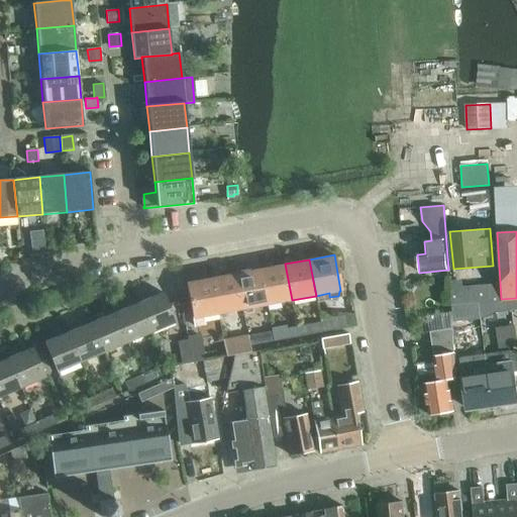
[(267,304),(291,300),(292,300),(285,264),(261,269),(267,304)]
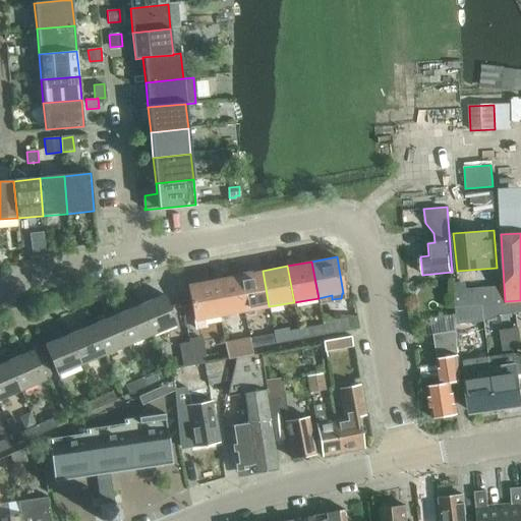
[(238,275),(245,311),(269,306),(263,271),(238,275)]
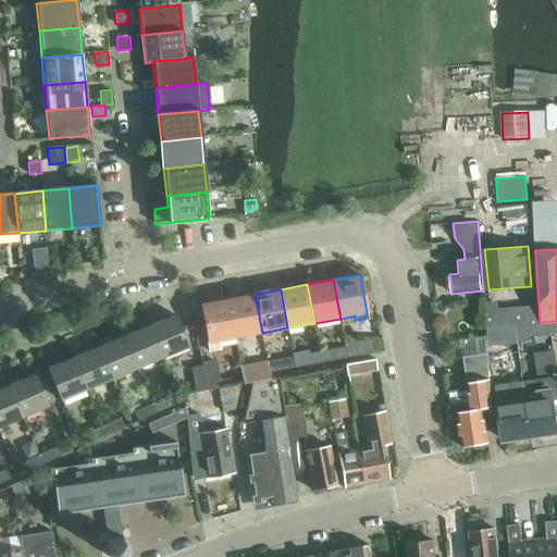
[(235,337),(261,333),(262,333),(255,294),(229,299),(235,337)]
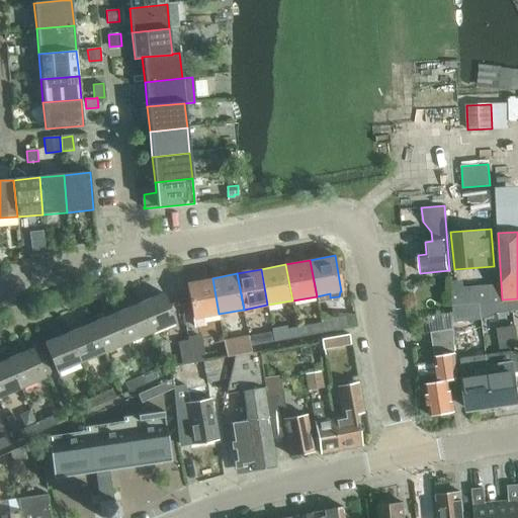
[(212,278),(187,282),(193,319),(194,327),(204,325),(202,317),(219,314),(212,278)]
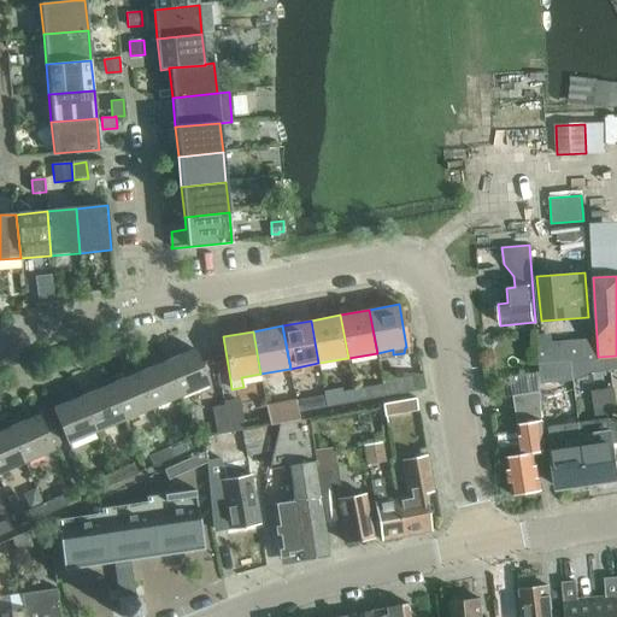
[(573,362),(589,359),(588,341),(538,346),(539,364),(573,362)]
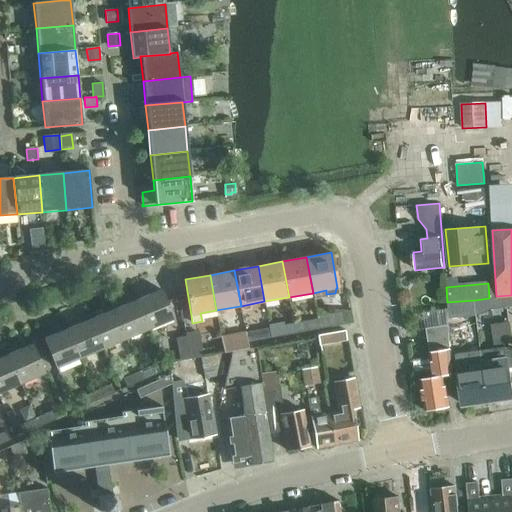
[(138,300),(150,329),(175,318),(162,290),(138,300)]
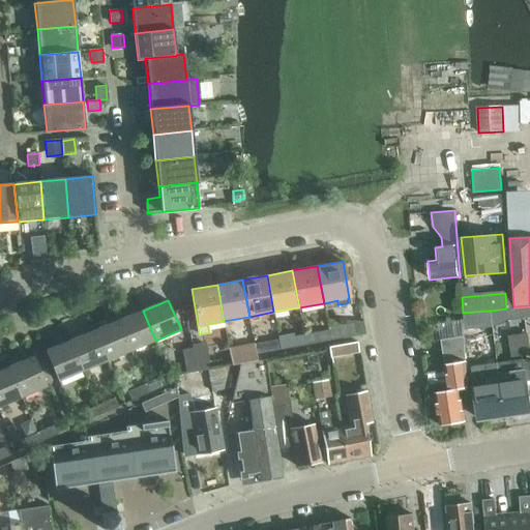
[(506,308),(492,311),(492,321),(508,320),(506,308)]
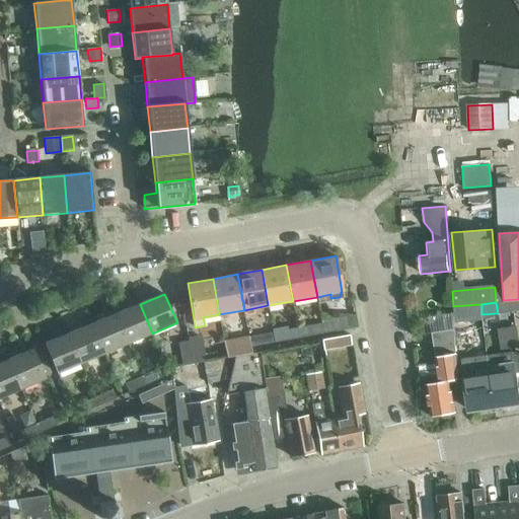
[(117,314),(129,344),(152,334),(140,304),(117,314)]
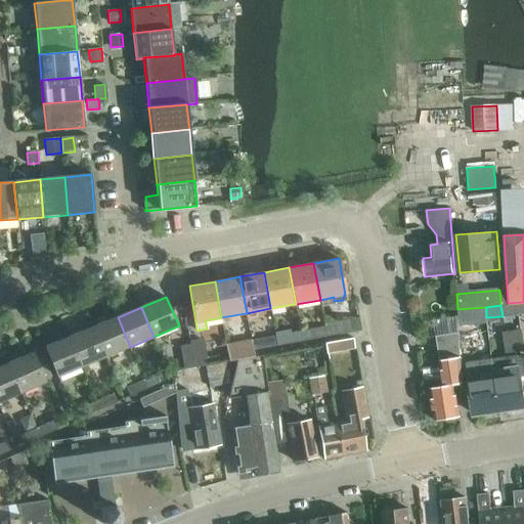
[(472,323),(471,311),(459,312),(461,324),(472,323)]
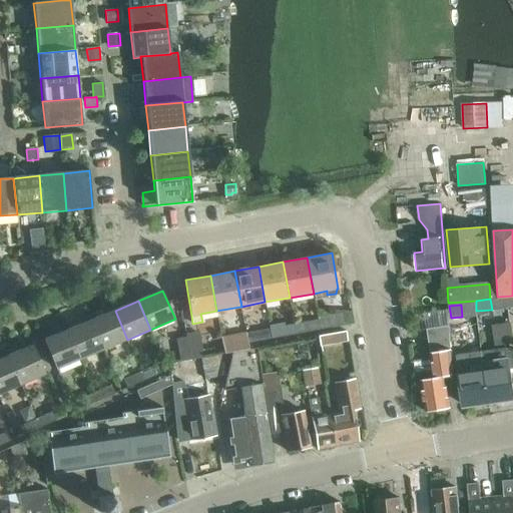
[(91,321),(104,350),(127,340),(115,311),(91,321)]
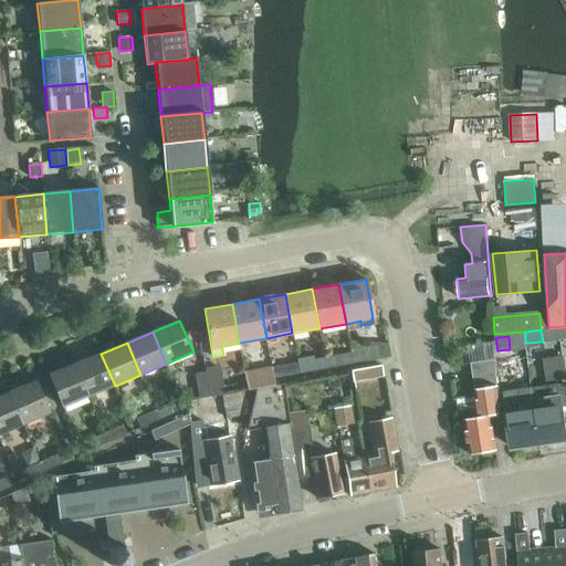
[(388,345),(375,344),(376,345),(378,358),(380,358),(390,356),(388,345)]
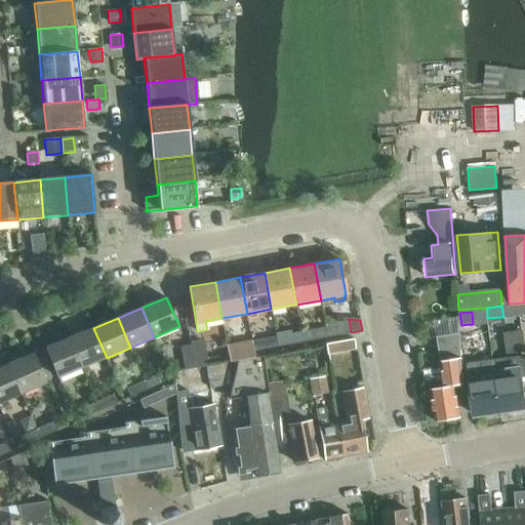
[(333,323),(325,325),(325,327),(326,327),(327,336),(351,332),(349,320),(333,323)]
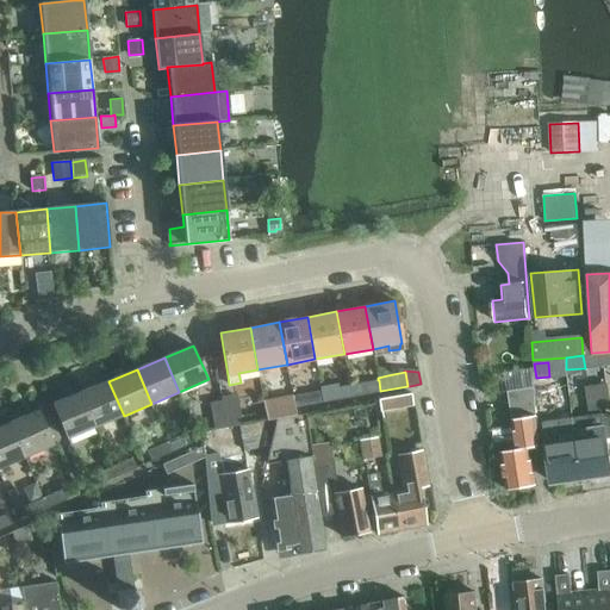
[(350,385),(352,397),(380,391),(379,380),(378,380),(350,385)]
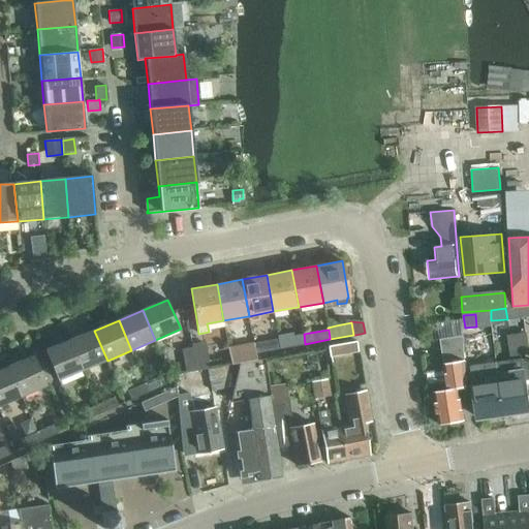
[(94,331),(70,341),(83,371),(107,361),(94,331)]
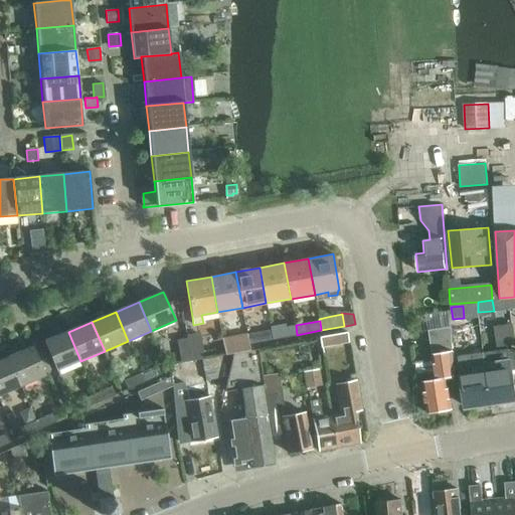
[(183,322),(173,324),(180,363),(192,361),(187,336),(186,337),(183,322)]
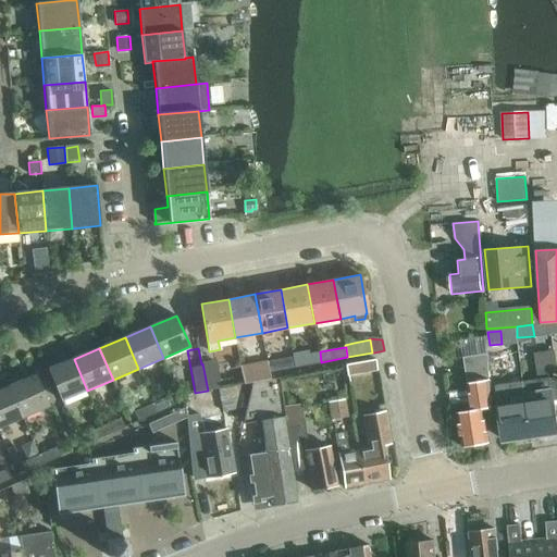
[(556,371),(556,366),(555,350),(535,353),(539,374),(556,371)]
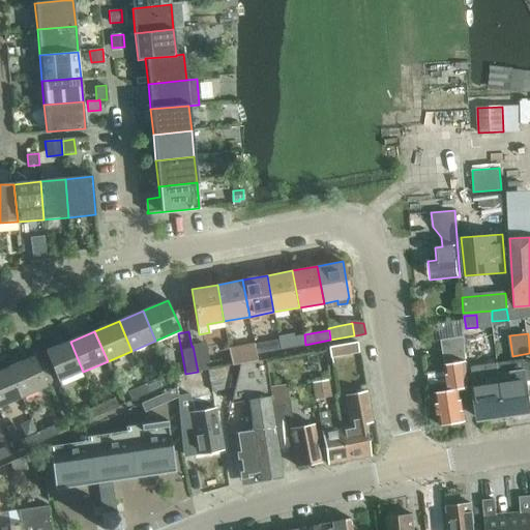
[(278,340),(281,350),(305,345),(304,334),(278,340)]
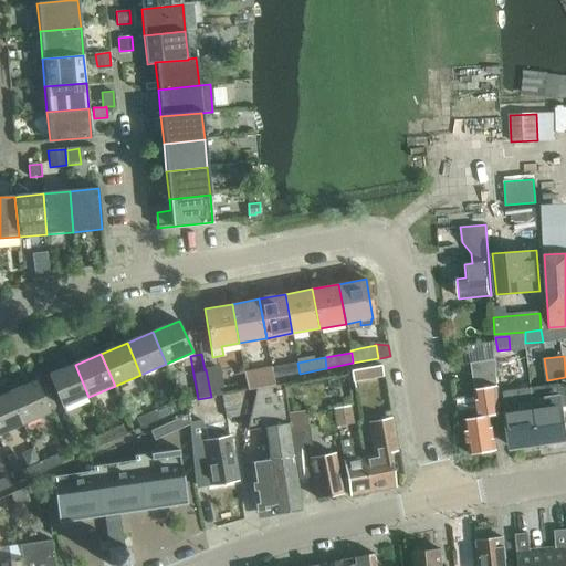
[(478,417),(464,418),(464,419),(470,453),(494,449),(490,416),(498,415),(493,385),(496,385),(494,359),(470,363),(478,417)]
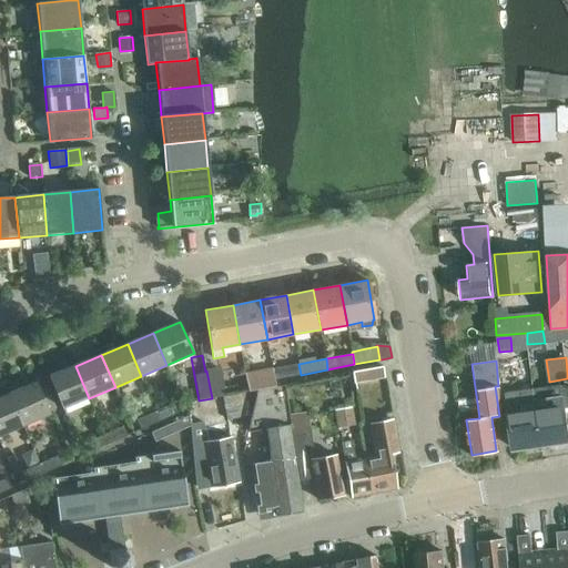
[(301,375),(298,364),(271,369),(272,376),(274,375),(274,379),(301,375)]
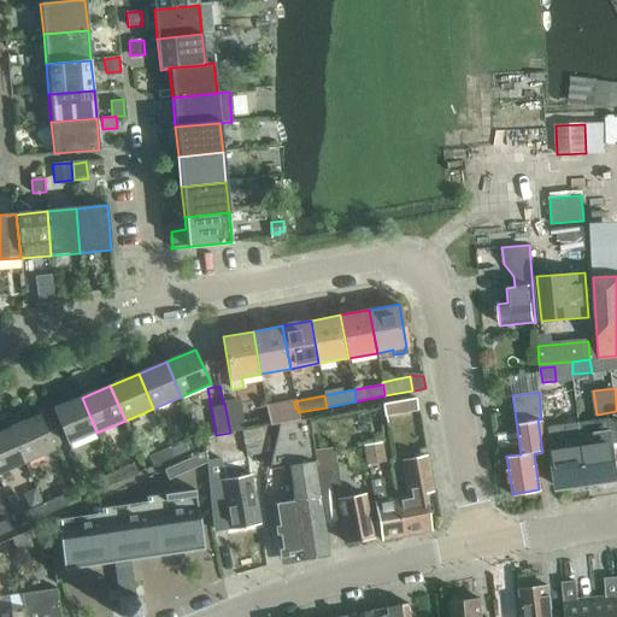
[(68,445),(97,433),(82,398),(53,411),(68,445)]
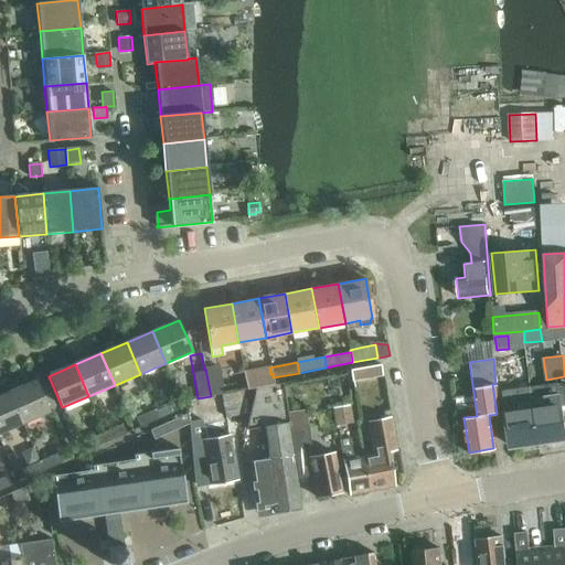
[(383,376),(381,365),(368,368),(370,379),(383,376)]
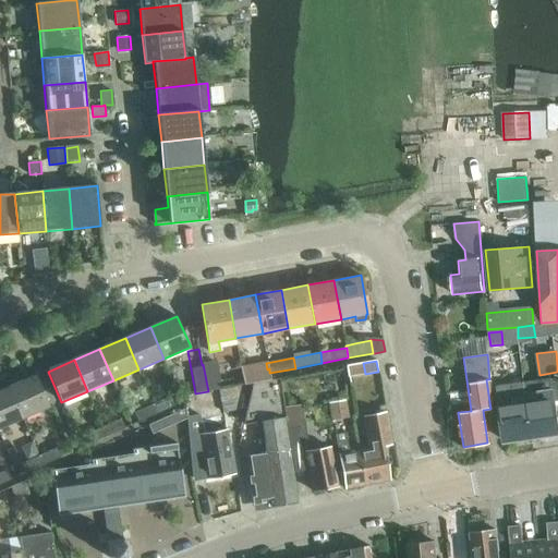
[(220,389),(219,384),(215,362),(203,364),(208,391),(220,389)]
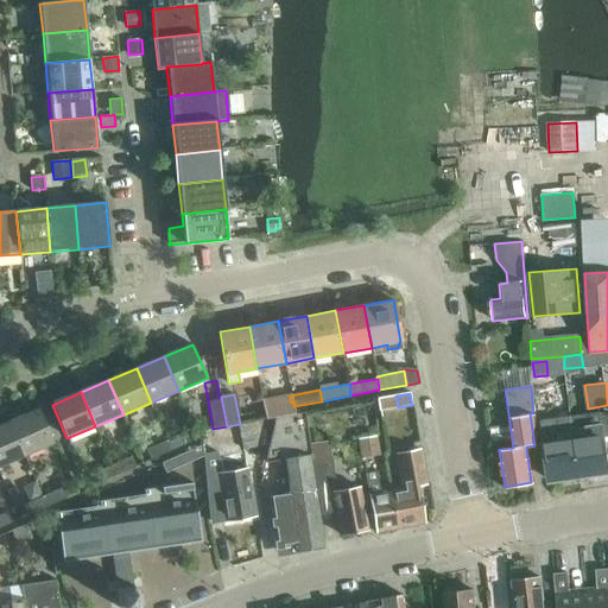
[(265,419),(274,418),(284,416),(280,398),(261,400),(265,419)]
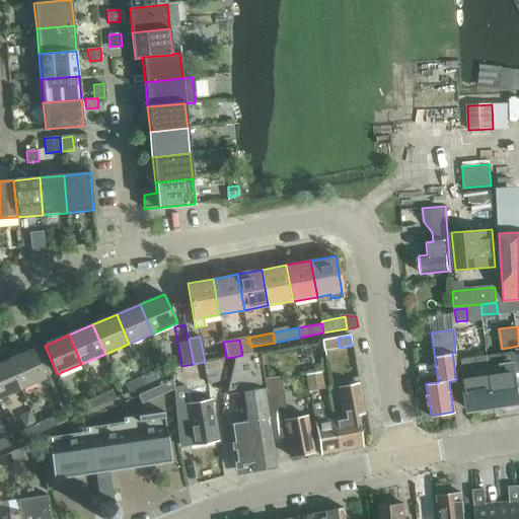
[(32,351),(8,361),(20,390),(46,379),(32,351)]
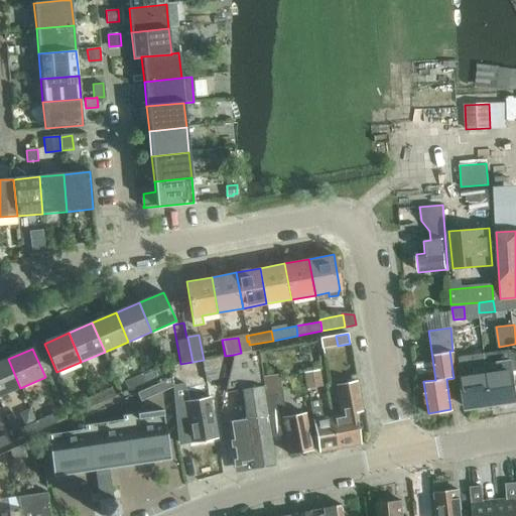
[(248,469),(275,464),(262,387),(264,386),(258,350),(241,353),(233,355),(224,392),(238,389),(243,419),(227,422),(234,467),(247,465),(248,469)]
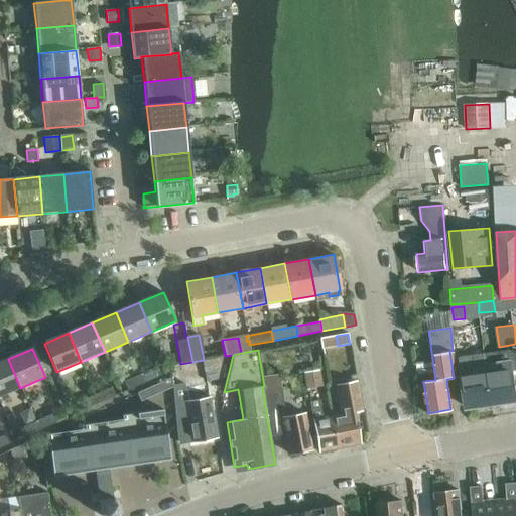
[(486,366),(491,403),(494,403),(494,405),(506,403),(506,401),(515,399),(507,351),(494,353),(496,364),(486,366)]
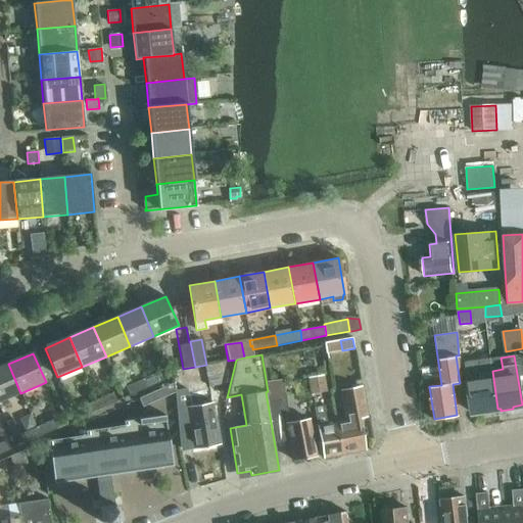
[(494,409),(497,409),(492,371),(480,372),(477,361),(465,363),(472,413),(483,411),(484,413),(495,412),(494,409)]
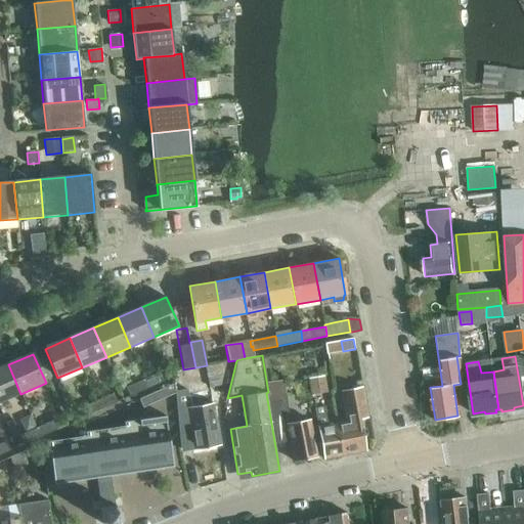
[(214,364),(206,366),(205,366),(209,388),(230,384),(226,362),(214,364)]
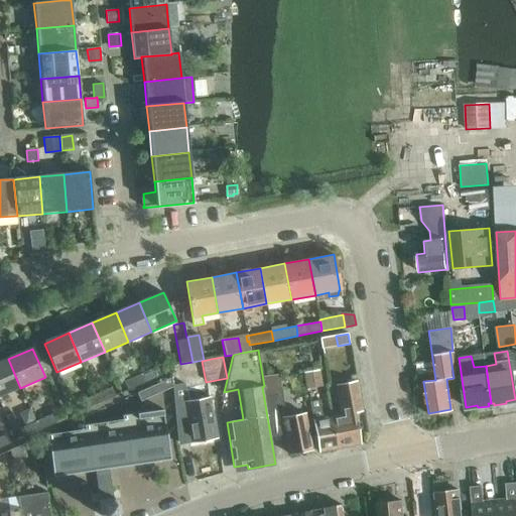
[(0,362),(0,396),(20,388),(8,359),(0,362)]
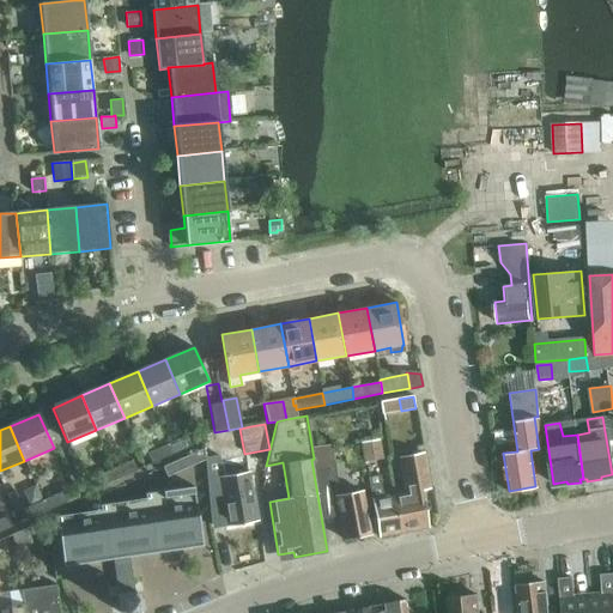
[(169,443),(173,454),(192,445),(187,436),(169,443)]
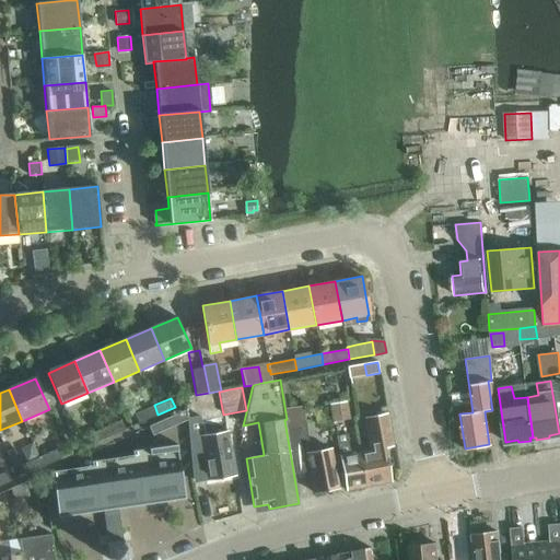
[(347,403),(329,405),(333,422),(350,420),(347,403)]
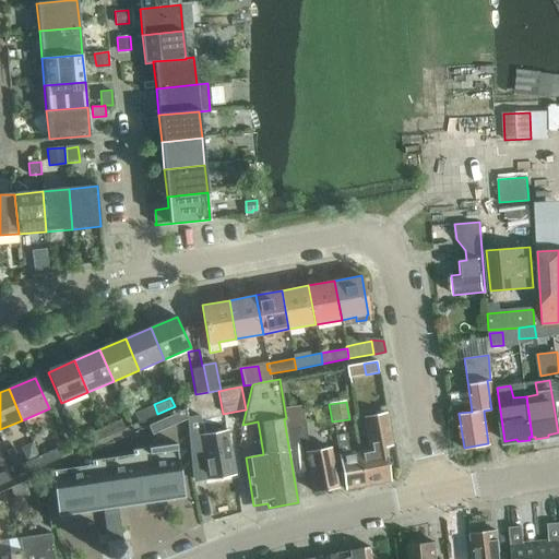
[(157,414),(154,404),(134,414),(138,423),(157,414)]
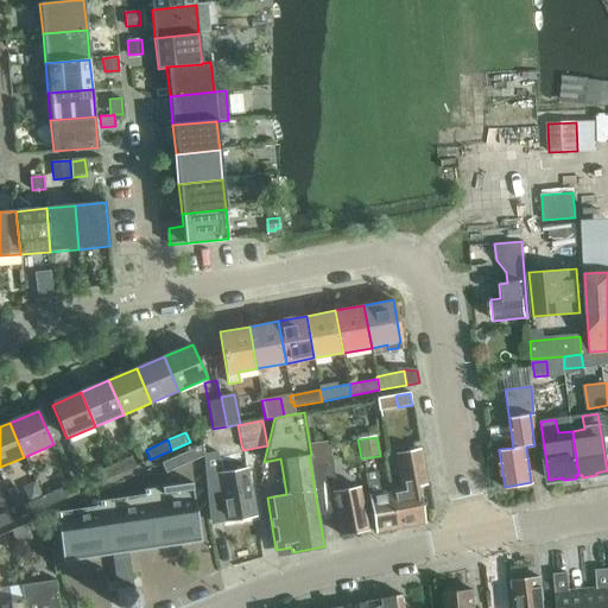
[(328,442),(310,444),(312,462),(317,461),(330,460),(330,458),(328,442)]
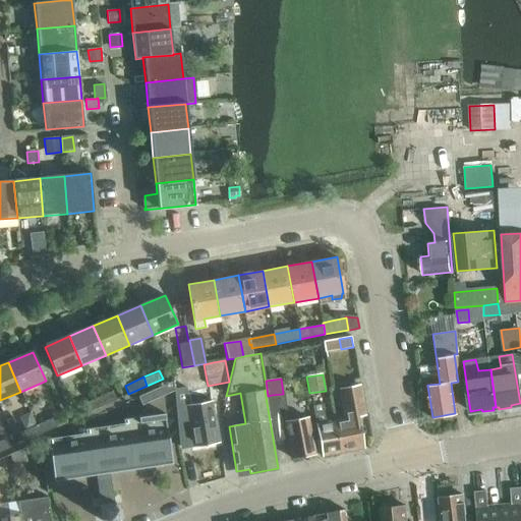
[(138,397),(141,405),(174,391),(170,383),(138,397)]
